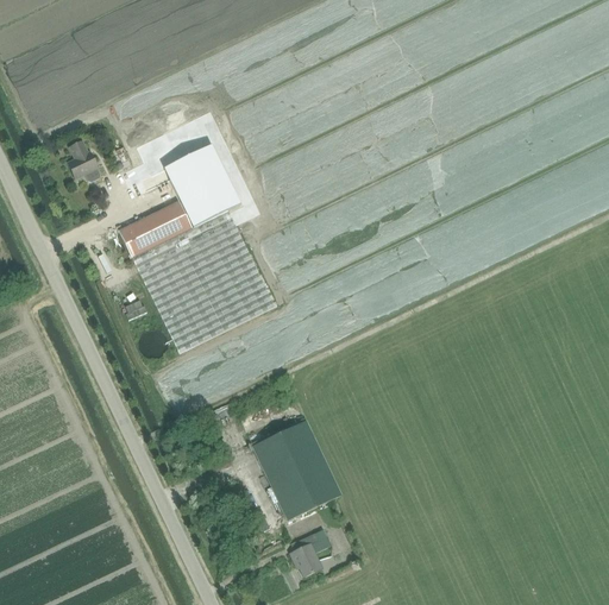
[(75,158),(68,162),(76,177),(85,172),(88,178),(92,180),(99,176),(100,172),(98,166),(90,150),(88,151),(82,140),(69,146),(75,158)]
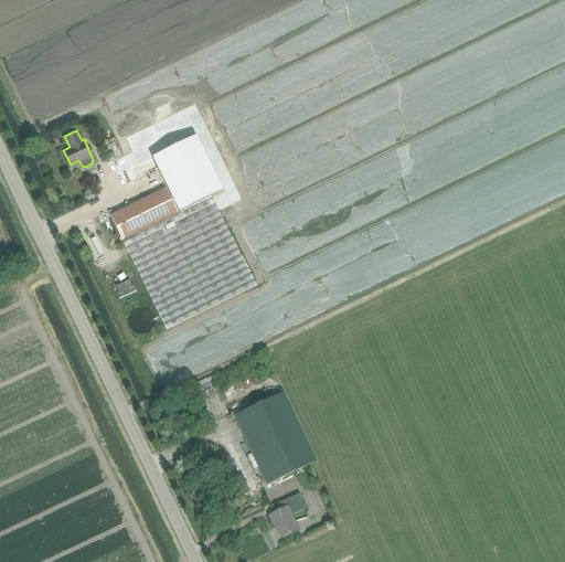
[(179,210),(223,188),(200,140),(183,147),(187,155),(158,168),(179,210)]
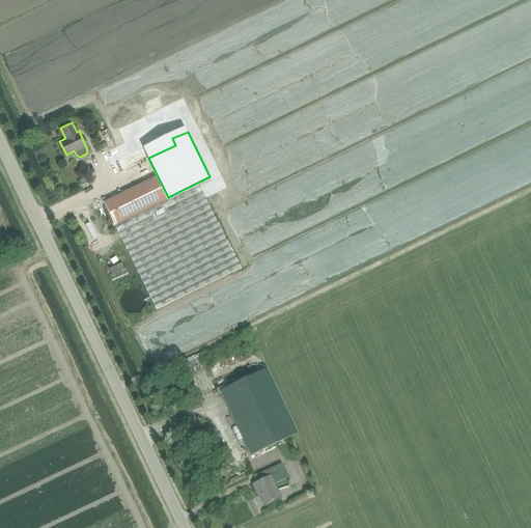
[(109,155),(118,149),(114,140),(105,145),(109,155)]
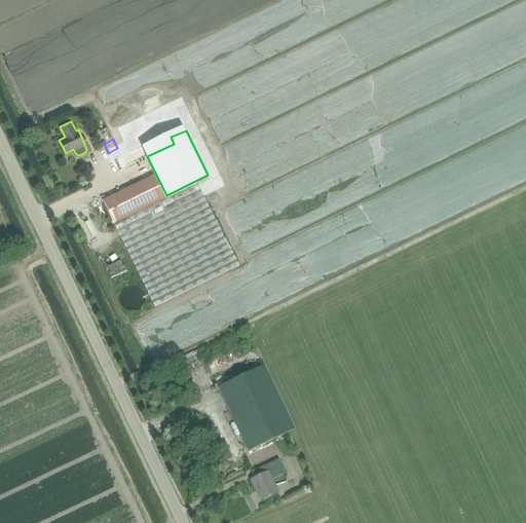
[(154,173),(102,198),(113,221),(165,195),(154,173)]
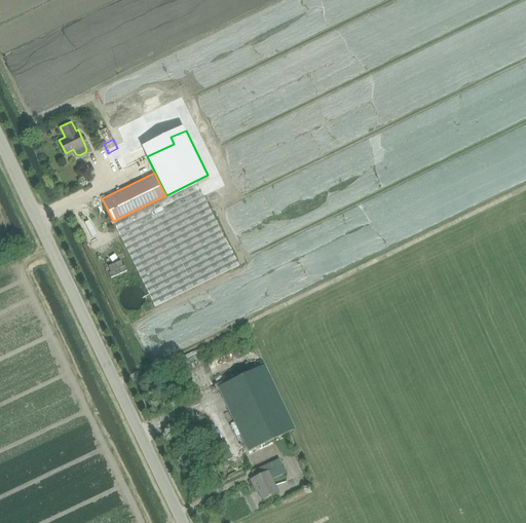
[(165,195),(113,221),(137,268),(154,304),(155,306),(238,265),(237,264),(219,227),(196,181),(165,196),(165,195)]
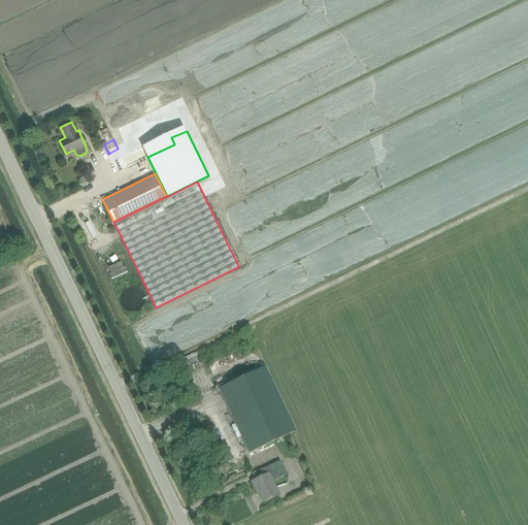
[(249,451),(296,426),(265,363),(219,387),(249,451)]
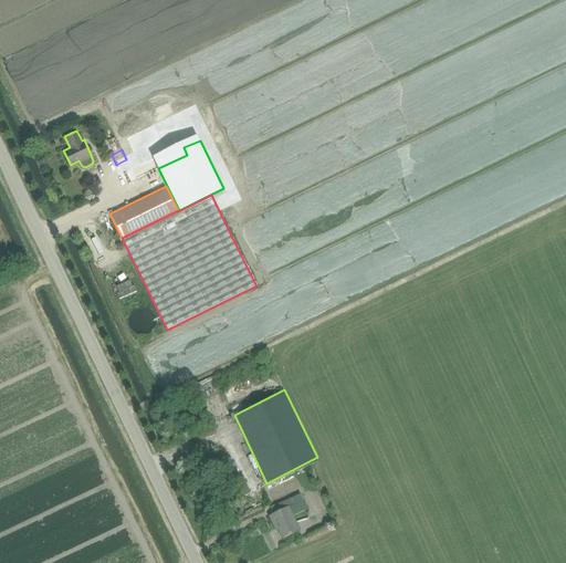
[(289,506),(296,501),(293,494),(276,502),(280,509),(270,513),(273,523),(275,522),(282,535),(299,528),(289,506)]
